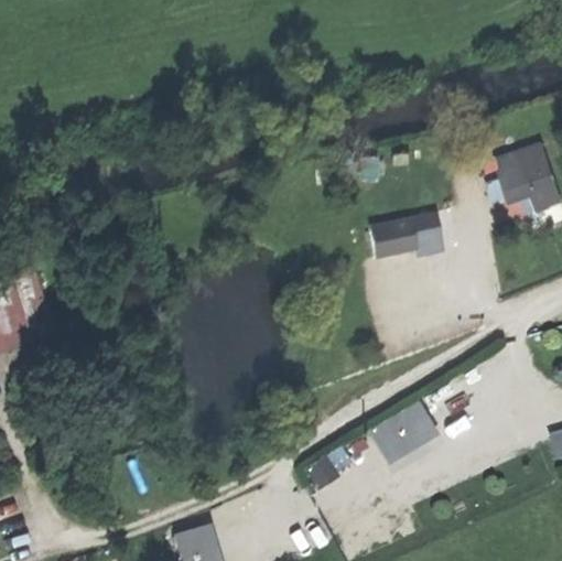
[(498,163),(504,176),(547,162),(542,148),(498,163)]
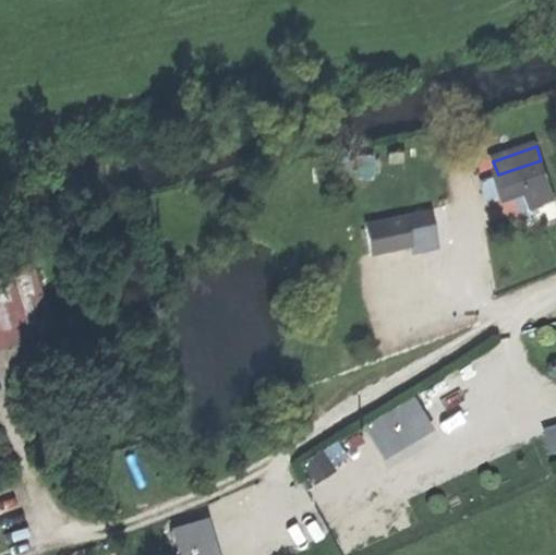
[(498,175),(507,202),(529,194),(534,207),(555,201),(541,160),(498,175)]
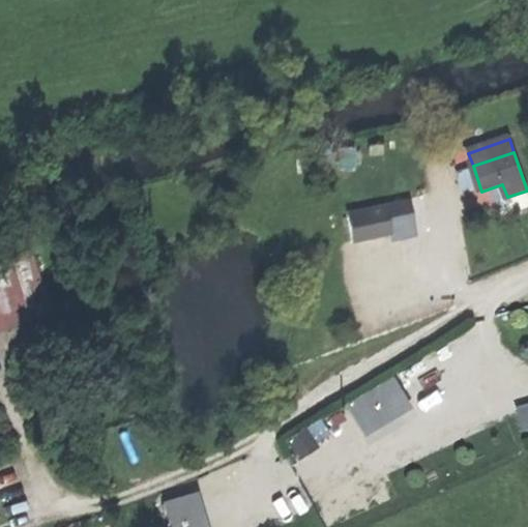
[(434,231),(428,200),(414,202),(421,234),(434,231)]
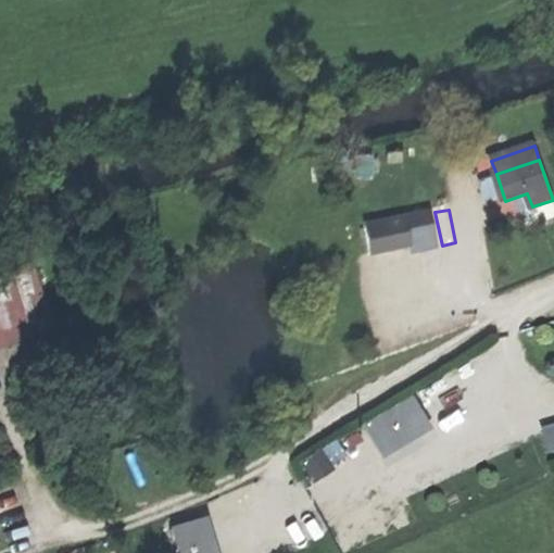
[(362,227),(365,249),(412,242),(413,254),(432,251),(427,216),(362,227)]
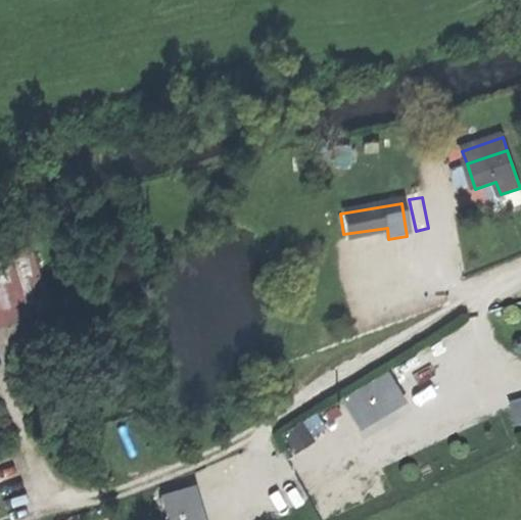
[(0,261),(0,326),(43,314),(25,253),(0,261)]
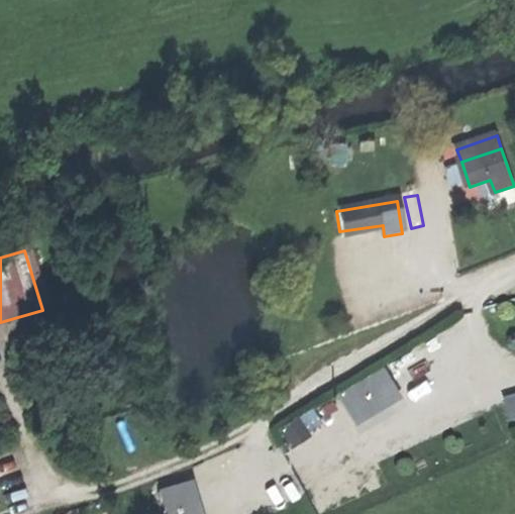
[(339,391),(355,424),(405,400),(388,367),(339,391)]
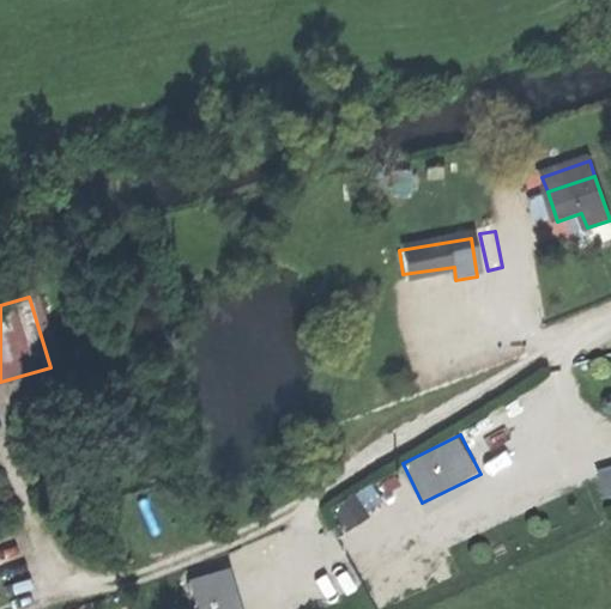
[(610,469),(600,472),(608,500),(610,499),(610,469)]
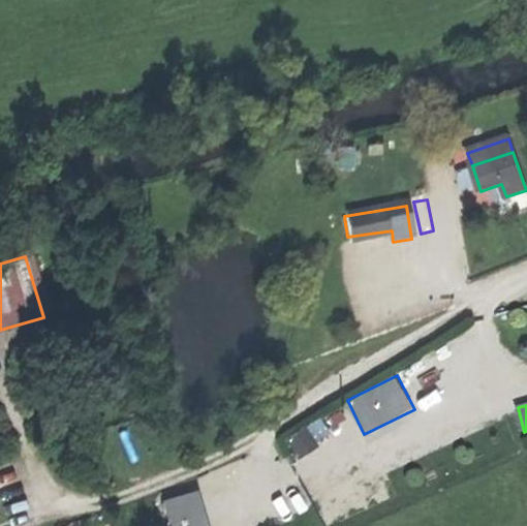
[(301,459),(320,445),(308,426),(288,439),(301,459)]
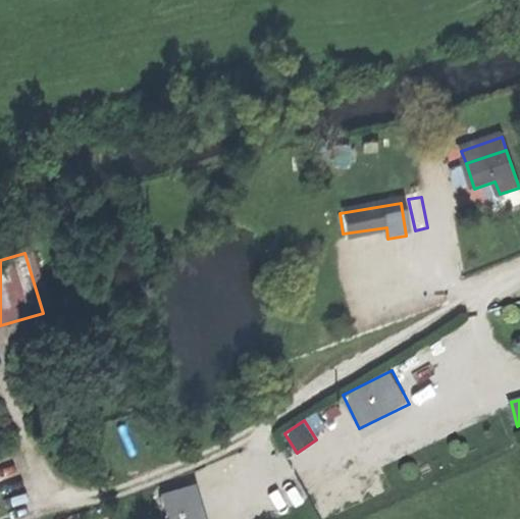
[(207,518),(196,482),(160,494),(167,518),(207,518)]
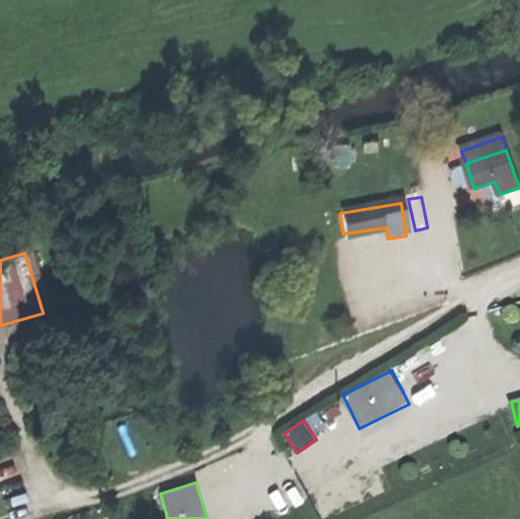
All buildings are outlined.
